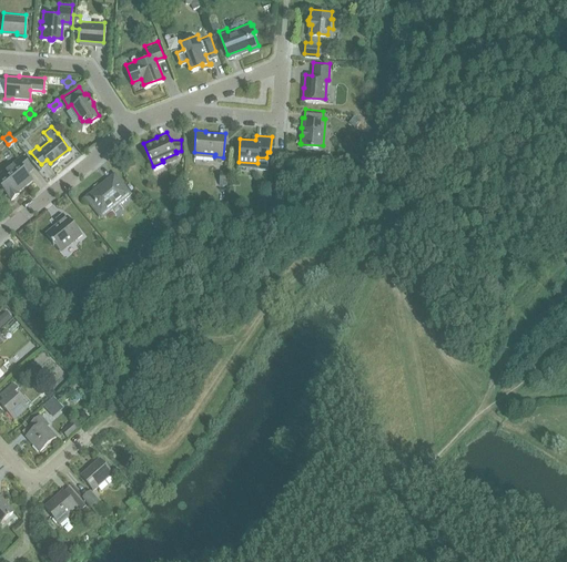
[(352,147),(347,152),(353,156),(357,152),(352,147)]
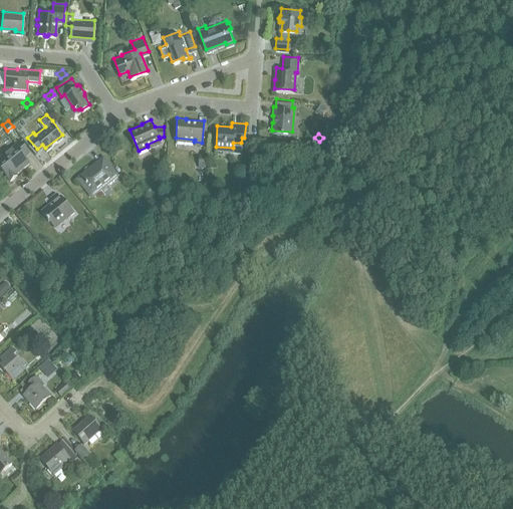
[(19,138),(0,153),(0,166),(9,178),(16,172),(15,170),(29,160),(24,154),(29,149),(19,138)]
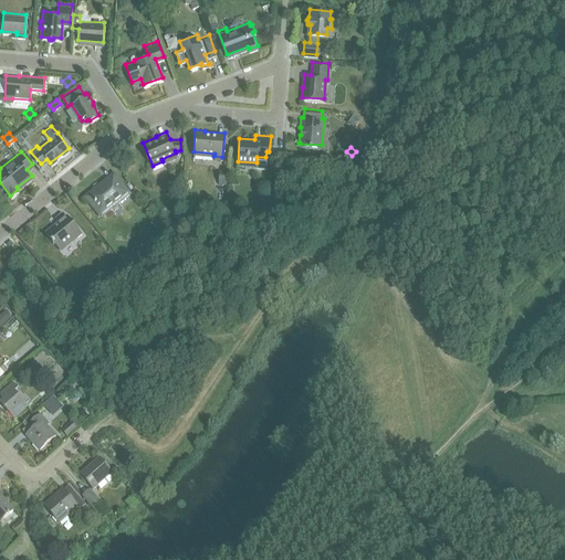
[(101,181),(100,180),(84,193),(92,202),(92,201),(101,211),(117,198),(117,199),(129,189),(123,181),(122,181),(113,171),(101,181)]
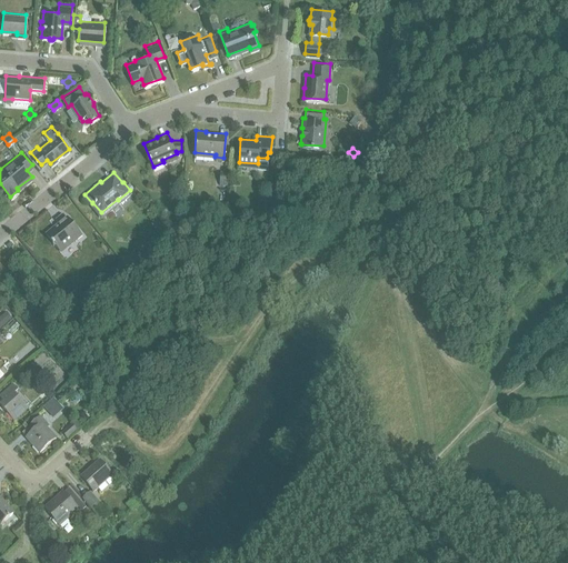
[(55,215),(58,220),(46,231),(58,247),(75,232),(77,234),(81,231),(67,213),(65,214),(61,210),(55,215)]
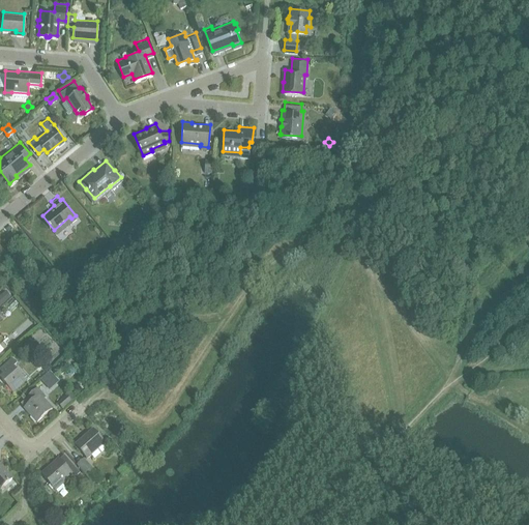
[(145,199),(140,203),(147,211),(152,208),(145,199)]
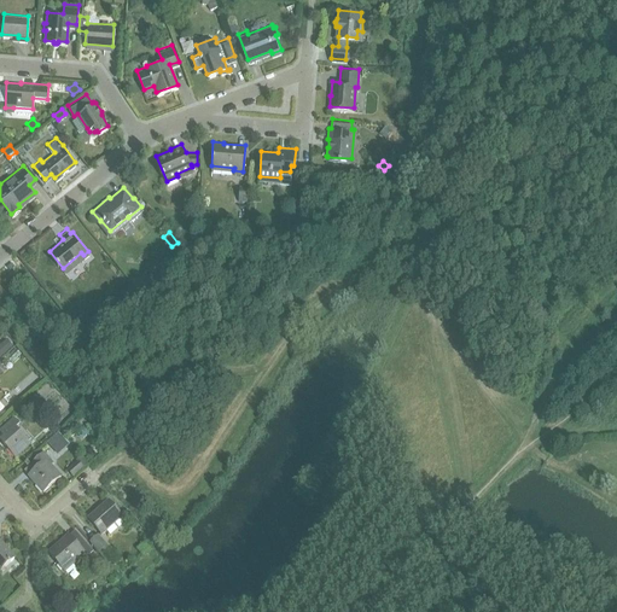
[(6,333),(0,338),(0,341),(6,347),(12,342),(6,333)]
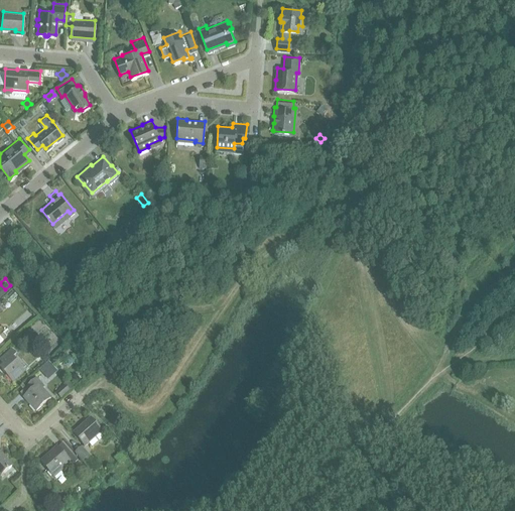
[(67,344),(61,348),(66,353),(71,349),(67,344)]
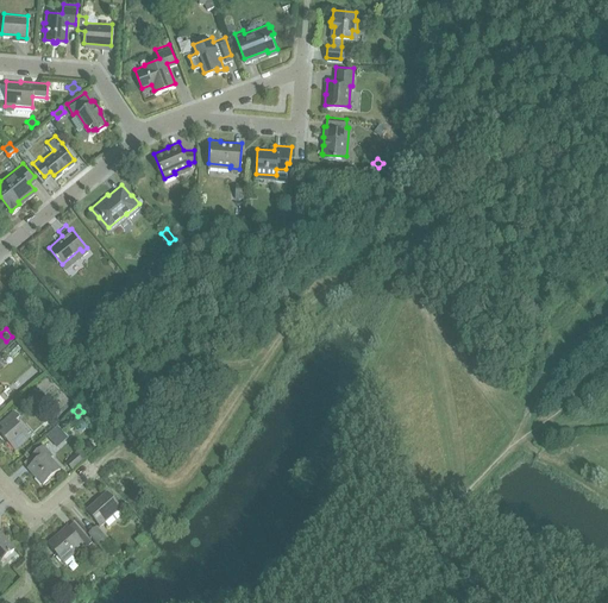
[(0,428),(14,445),(29,432),(16,416),(18,414),(13,408),(0,419),(0,428)]
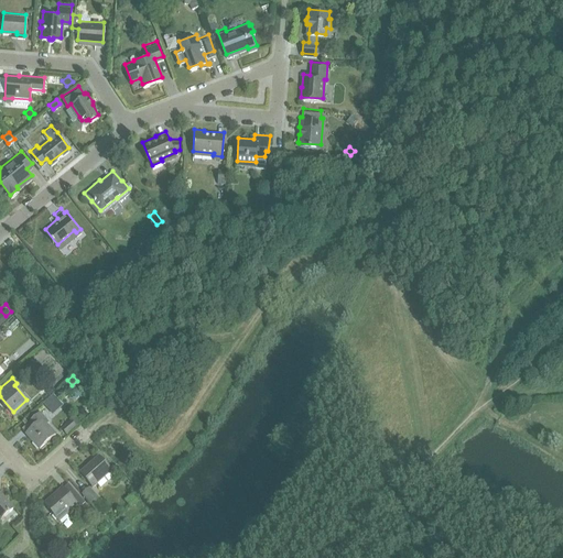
[(78,382),(72,387),(77,393),(84,389),(78,382)]
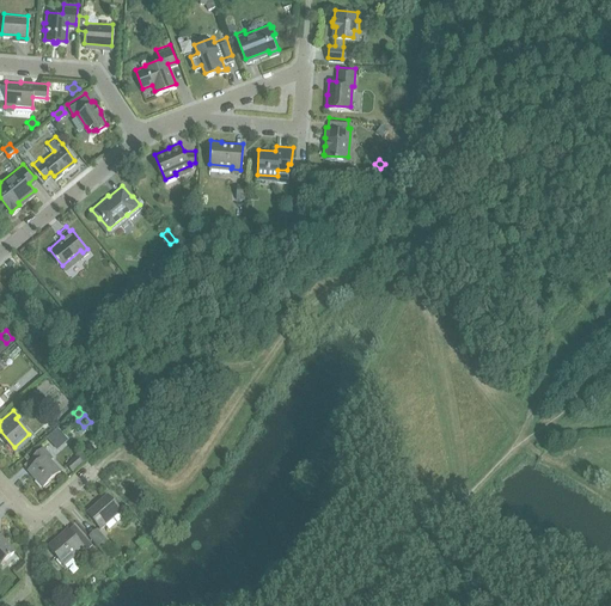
[(48,430),(60,444),(69,433),(57,421),(48,430)]
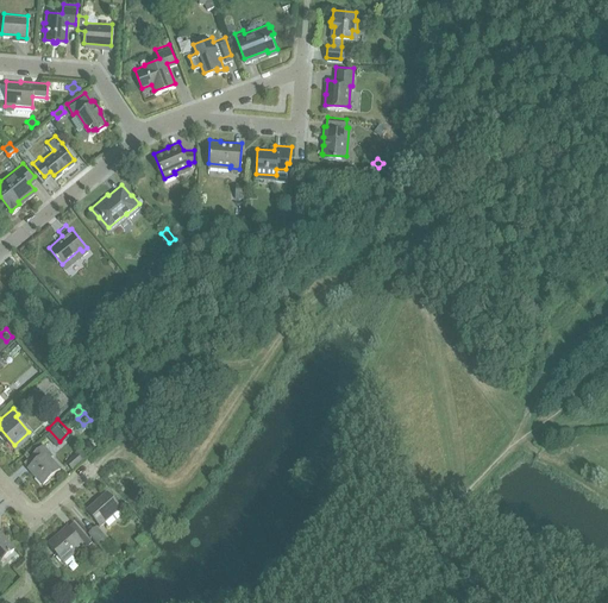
[(35,457),(29,464),(42,479),(60,465),(45,448),(46,447),(42,441),(30,452),(35,457)]
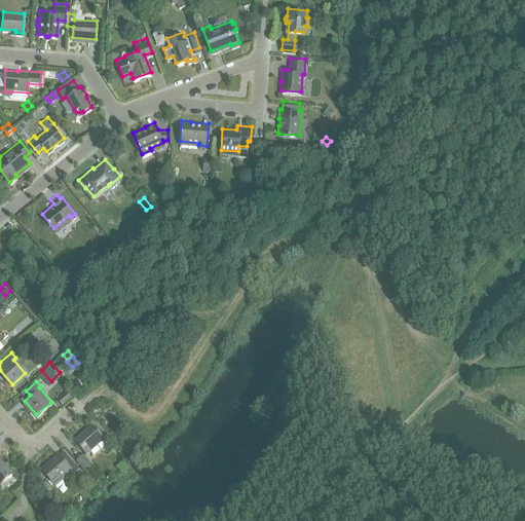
[(65,387),(57,396),(62,402),(70,393),(73,391),(67,383),(64,385),(65,387)]
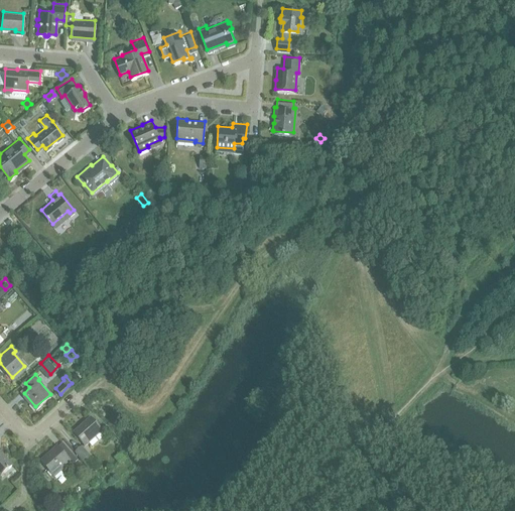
[(73,428),(85,442),(102,427),(90,413),(73,428)]
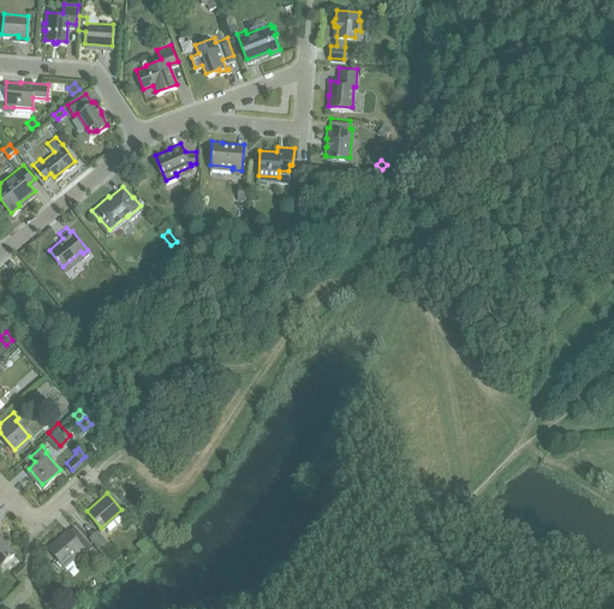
[(67,527),(48,545),(64,563),(83,545),(85,549),(91,544),(82,532),(76,537),(67,527)]
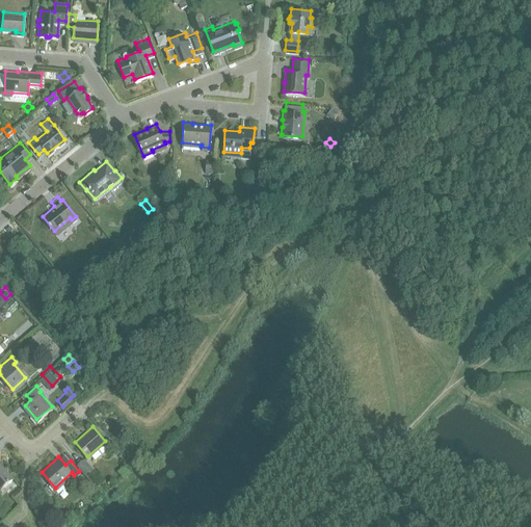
[(83,456),(77,462),(86,473),(93,468),(83,456)]
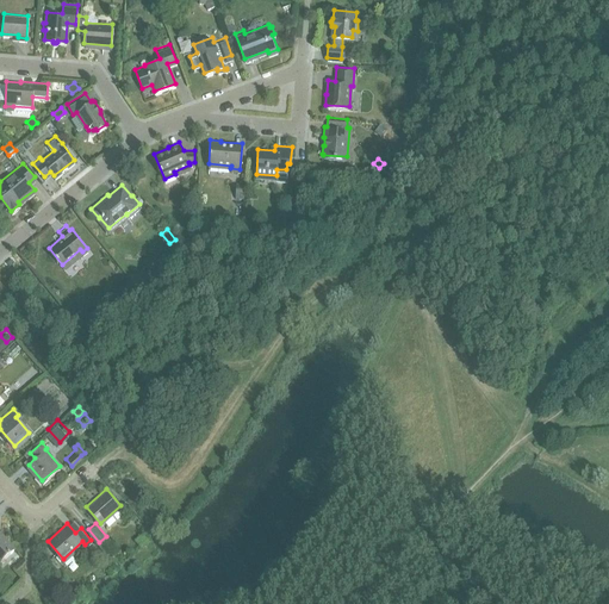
[(0,556),(13,546),(0,529),(0,556)]
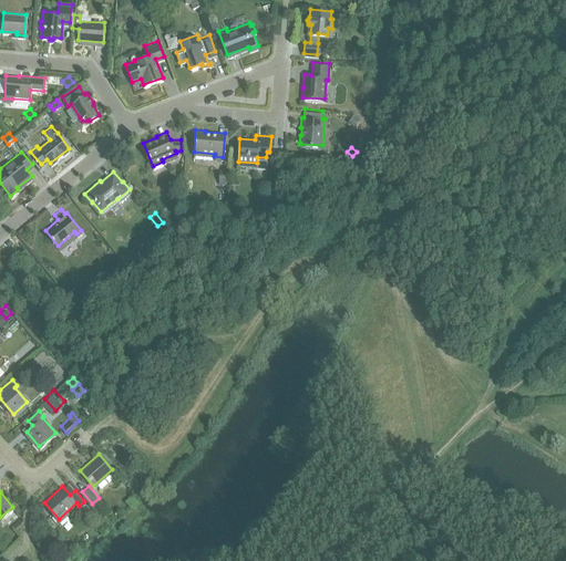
[(133,492),(125,498),(130,505),(137,499),(133,492)]
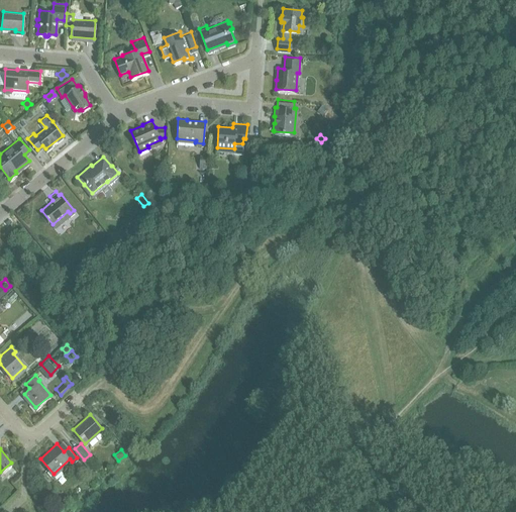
[(95,458),(90,463),(94,467),(99,463),(95,458)]
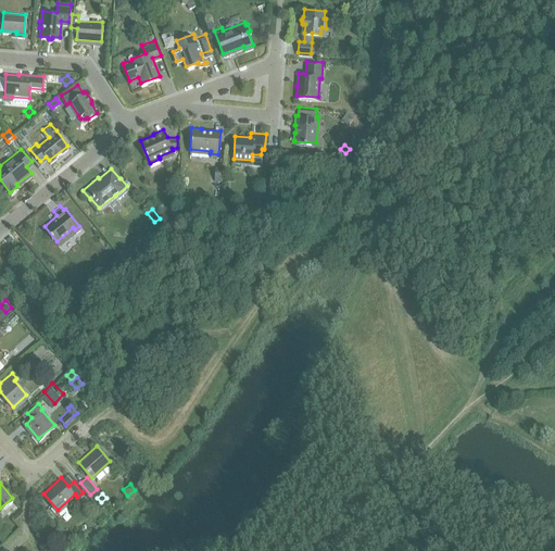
[(70,506),(63,509),(66,516),(73,513),(70,506)]
